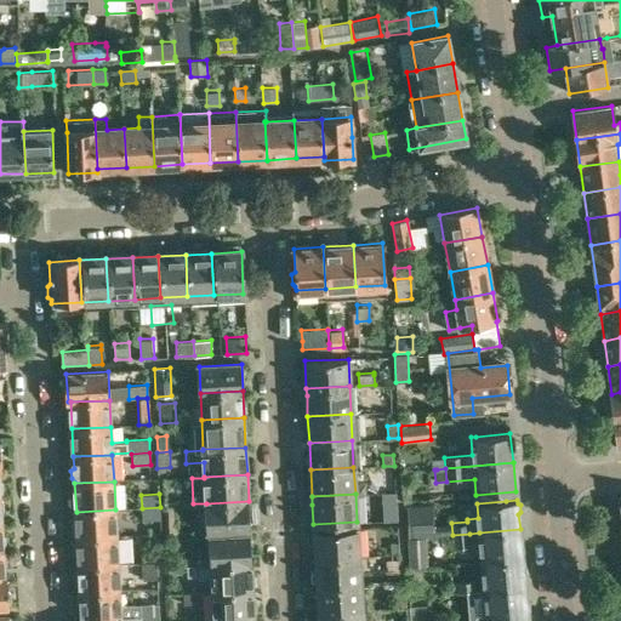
[(249,501),(206,503),(208,531),(250,529),(249,501)]
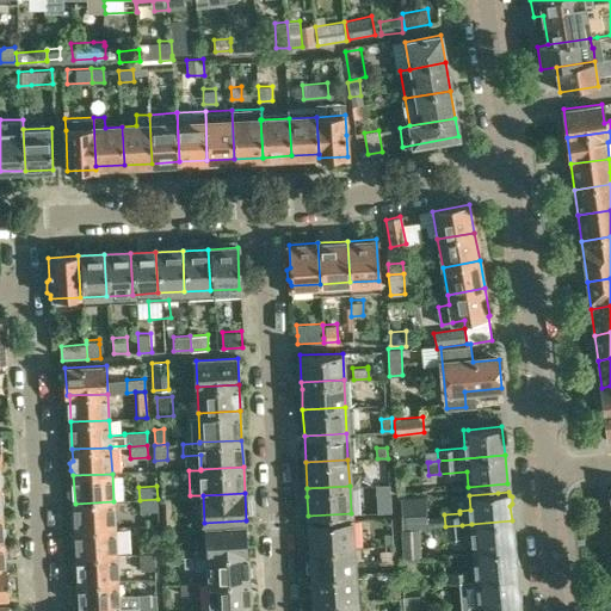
[(389,497),(375,498),(375,513),(390,512),(389,497)]
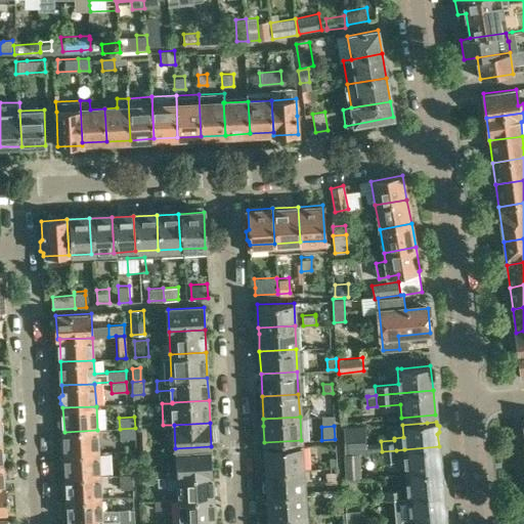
[(343,427),(344,454),(359,453),(370,452),(382,451),(381,441),(366,442),(365,426),(343,427)]
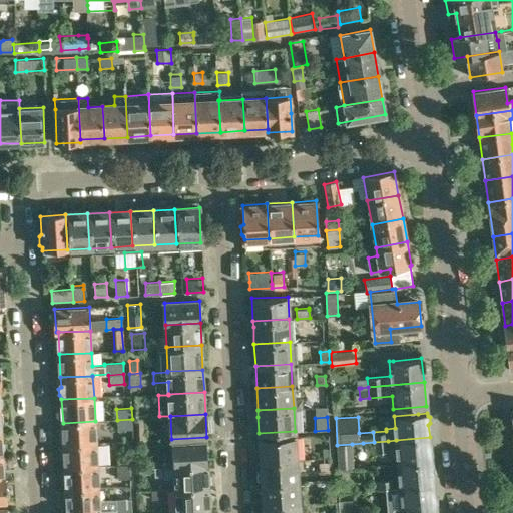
[(137,440),(147,440),(145,418),(135,418),(137,440)]
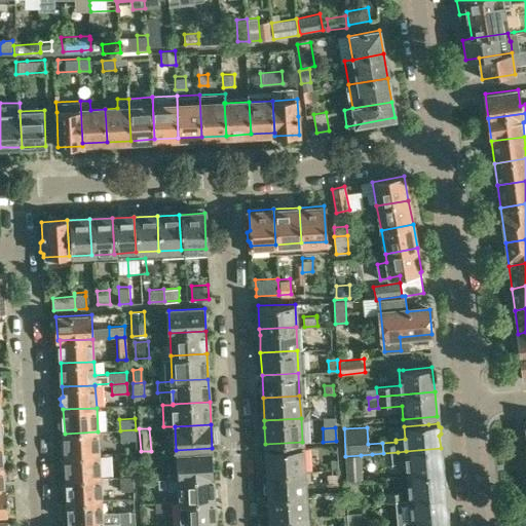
[(136,439),(136,429),(120,430),(120,440),(136,439)]
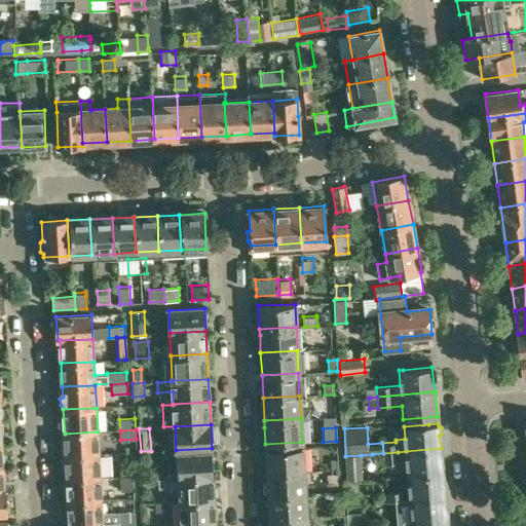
[(98,431),(65,434),(66,456),(99,454),(98,431)]
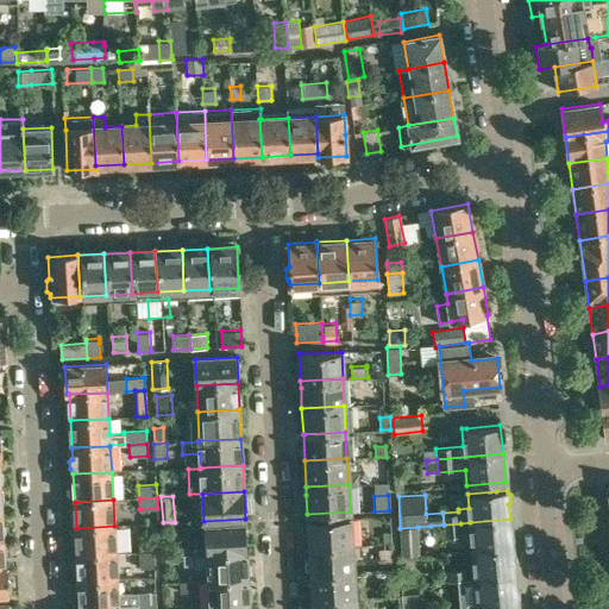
[(308,521),(309,547),(352,545),(351,519),(308,521)]
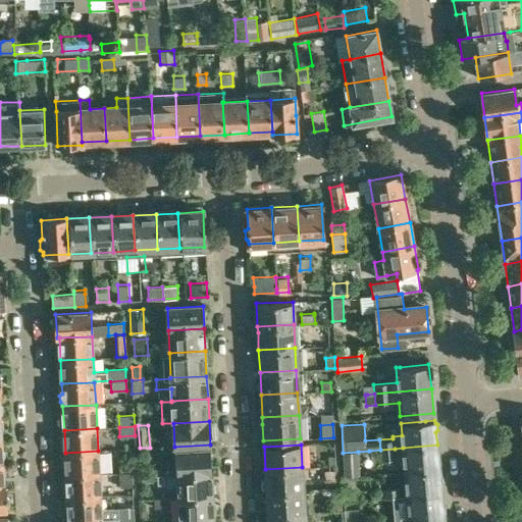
[(437,445),(403,448),(405,471),(439,468),(437,445)]
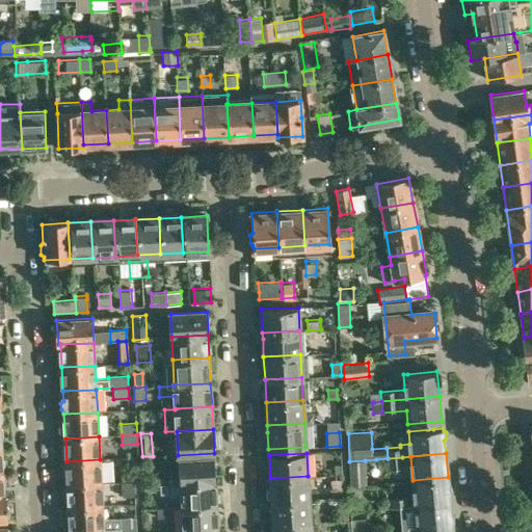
[(388,458),(376,459),(376,470),(389,469),(403,468),(402,457),(388,458)]
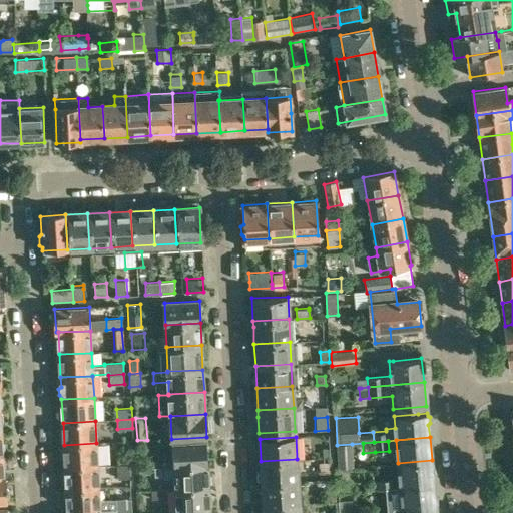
[(96,443),(64,445),(65,468),(97,466),(96,443)]
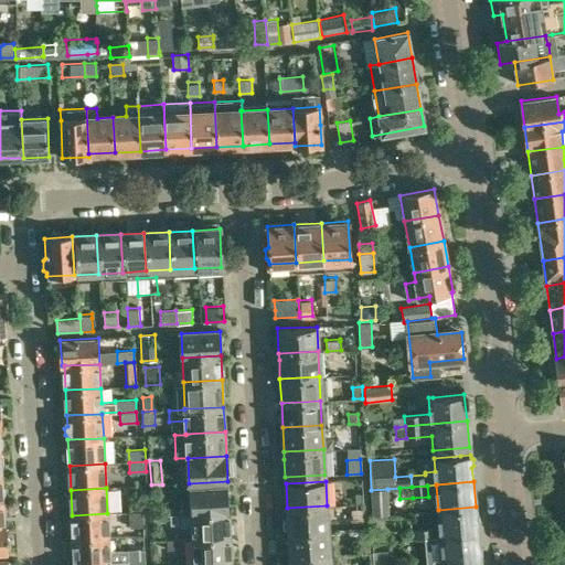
[(191,489),(192,514),(228,512),(227,488),(191,489)]
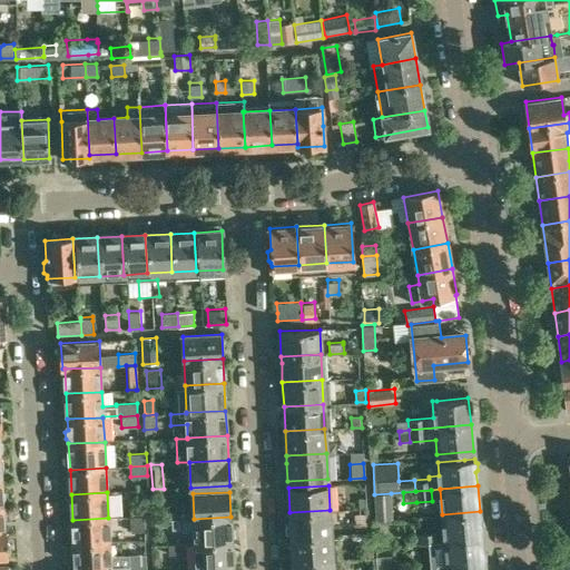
[(393,519),(391,493),(374,494),(373,494),(375,520),(393,519)]
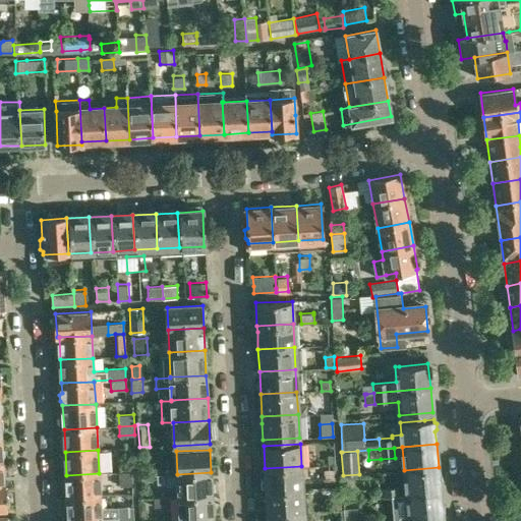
[(327,464),(335,464),(334,454),(327,455),(327,464)]
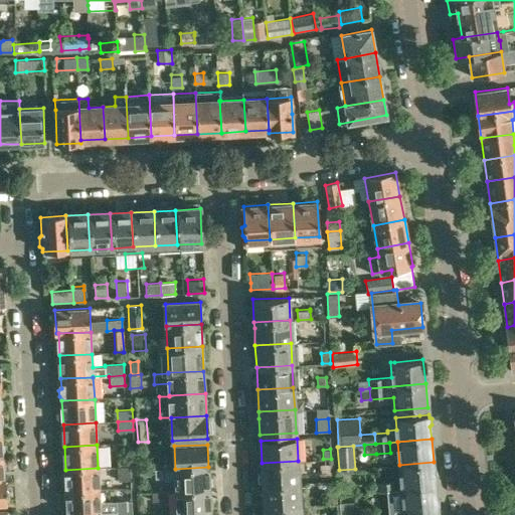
[(118,459),(119,467),(130,466),(129,458),(118,459)]
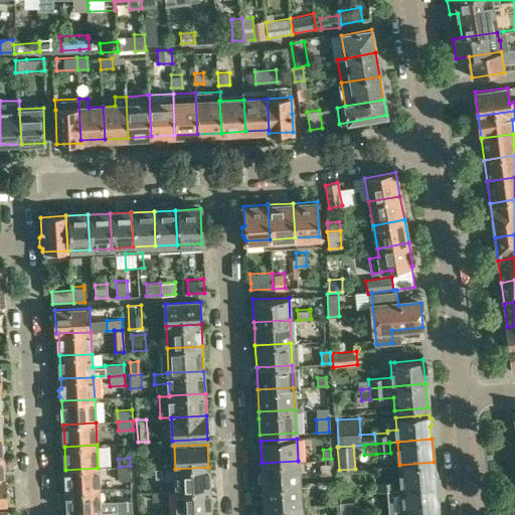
[(298,461),(262,463),(263,486),(299,484),(298,461)]
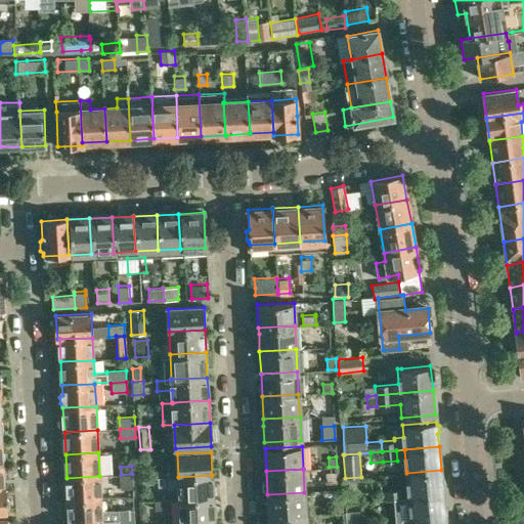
[(441,470),(406,473),(408,497),(443,494),(441,470)]
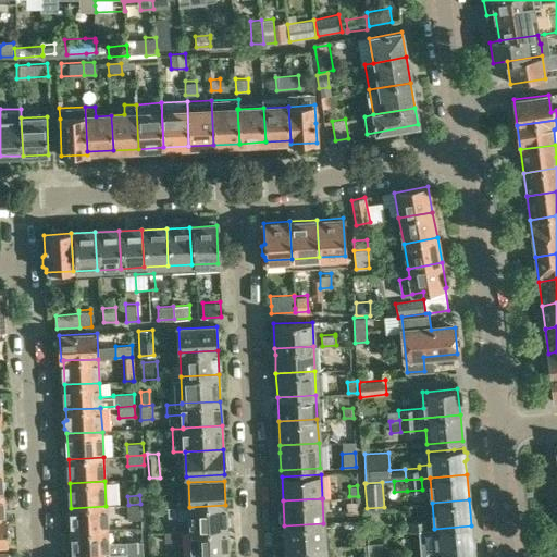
[(140,504),(128,505),(128,519),(140,519),(140,504)]
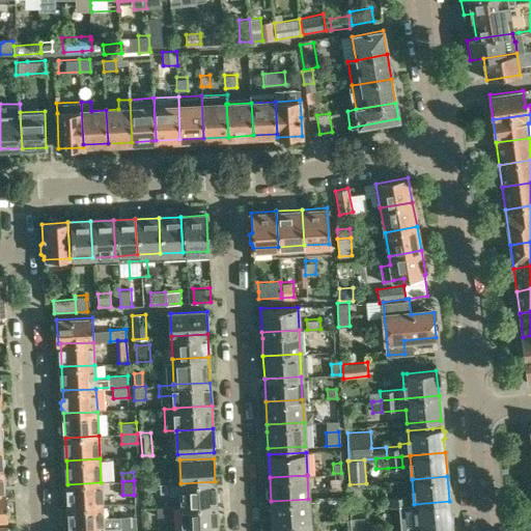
[(167,484),(160,484),(160,493),(170,493),(170,495),(182,494),(182,506),(216,504),(215,481),(180,483),(167,484)]
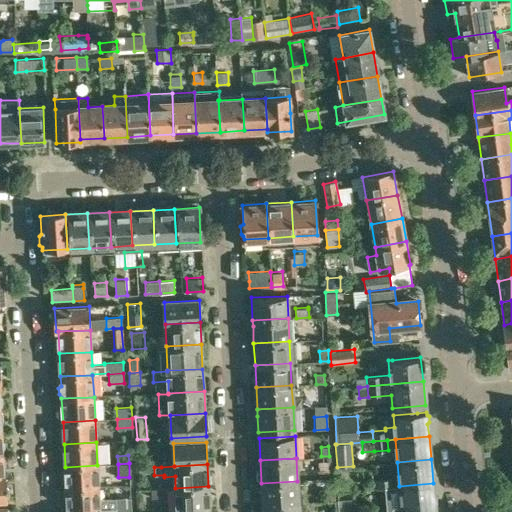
[(97,465),(65,467),(66,489),(99,487),(97,465)]
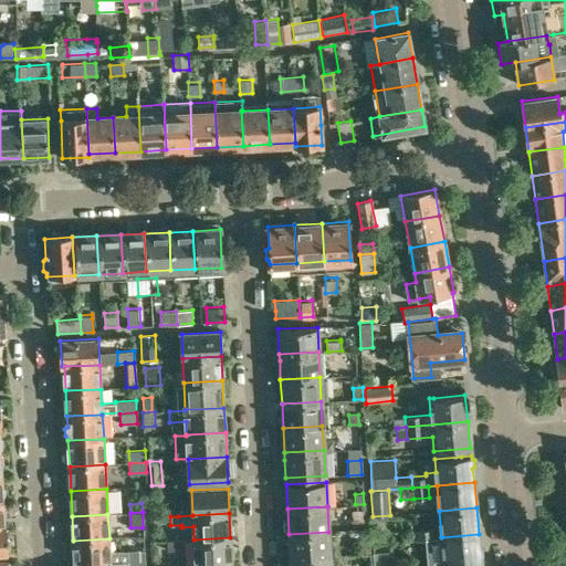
[(409,531),(410,540),(432,537),(432,528),(409,531)]
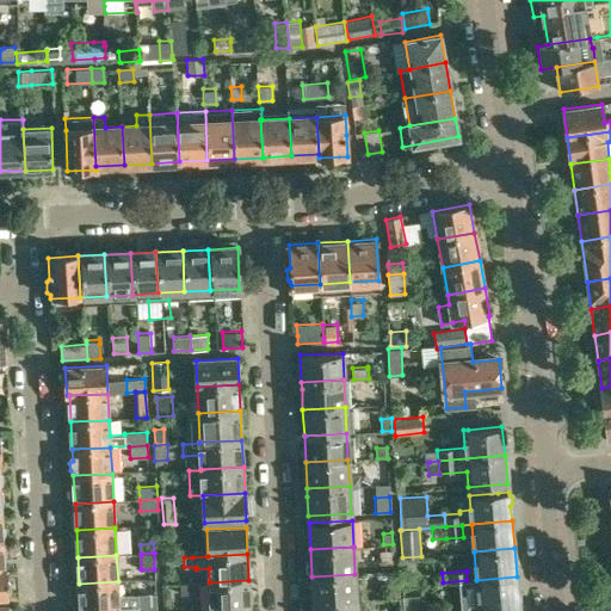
[(355,574),(312,576),(313,603),(356,600),(355,574)]
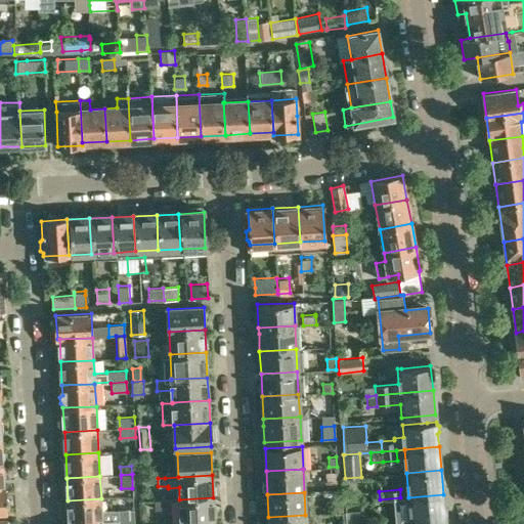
[(443,494),(408,497),(411,522),(445,519),(443,494)]
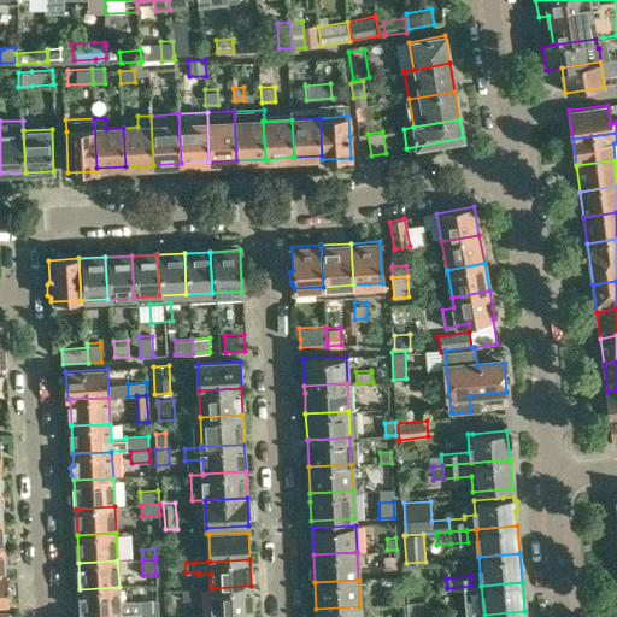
[(251,586),(211,588),(212,616),(252,613),(251,586)]
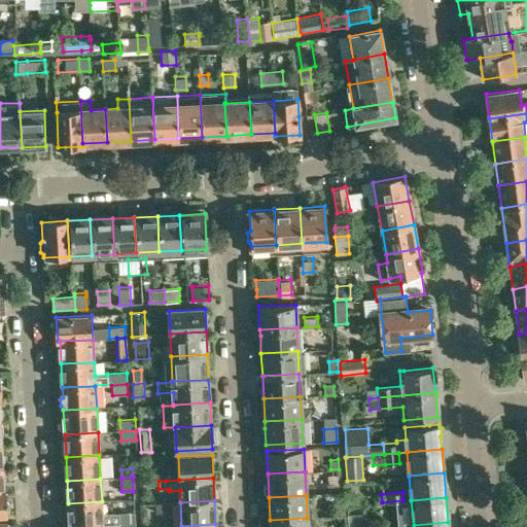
[(69,515),(70,526),(115,524),(119,524),(136,523),(135,512),(102,514),(102,501),(68,503),(68,504),(66,506),(66,513),(69,515)]
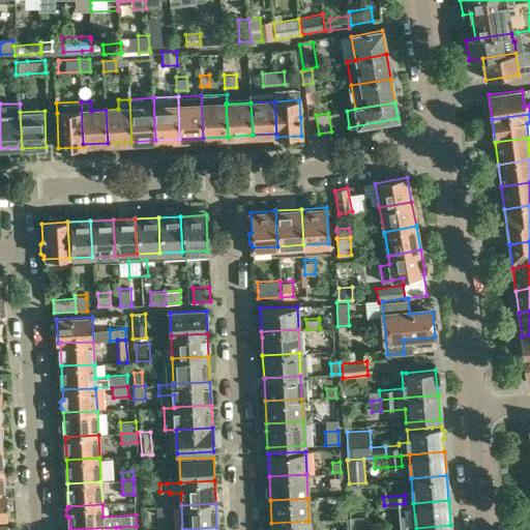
[(174,505),(156,506),(157,514),(174,514),(174,505)]
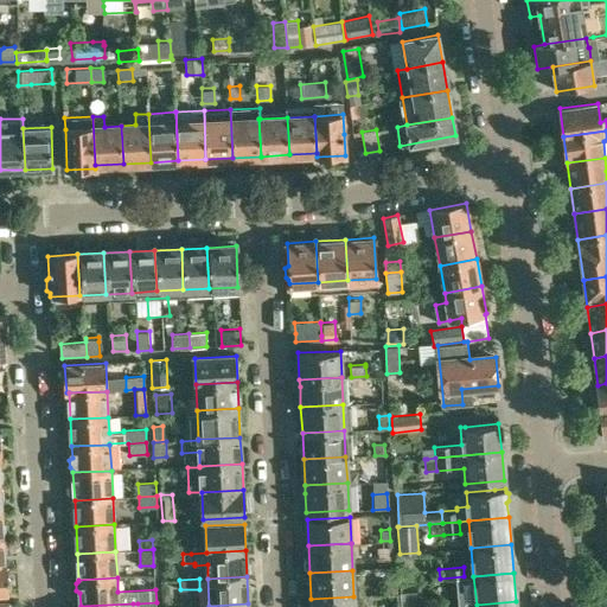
[(416,606),(416,590),(400,592),(400,606),(416,606)]
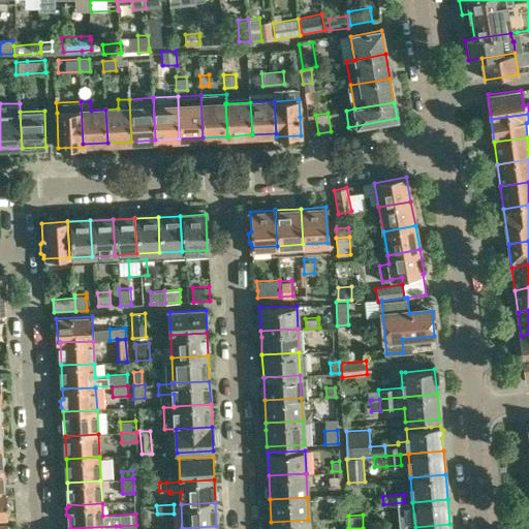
[(327,527),(325,519),(317,520),(317,528),(327,527)]
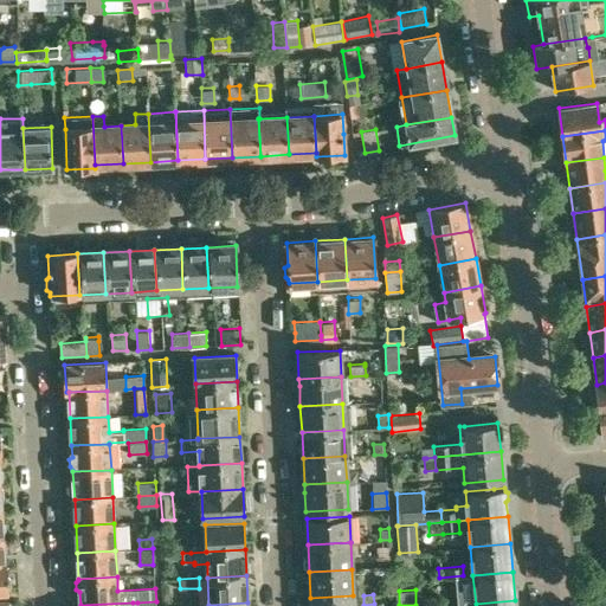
[(353,605),(353,595),(310,598),(310,605),(353,605)]
